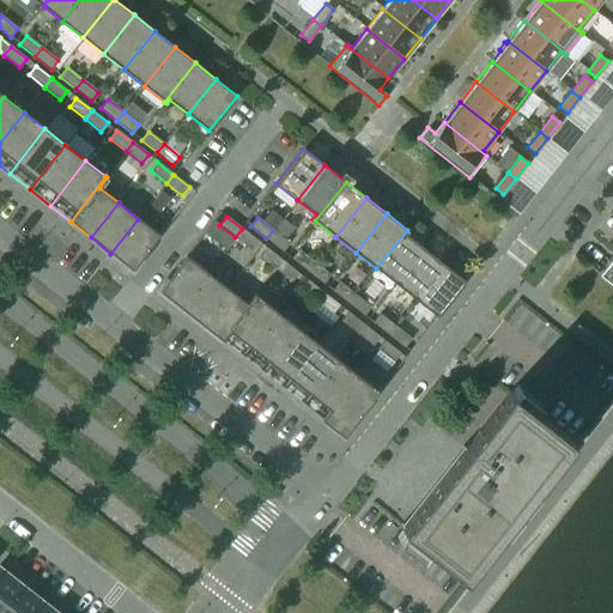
[(132,271),(159,235),(138,219),(110,254),(132,271)]
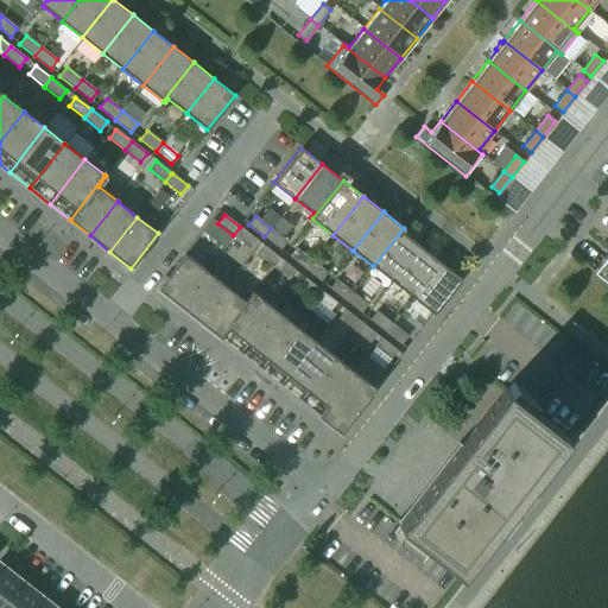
[(255,239),(240,227),(233,235),(248,247),(255,239)]
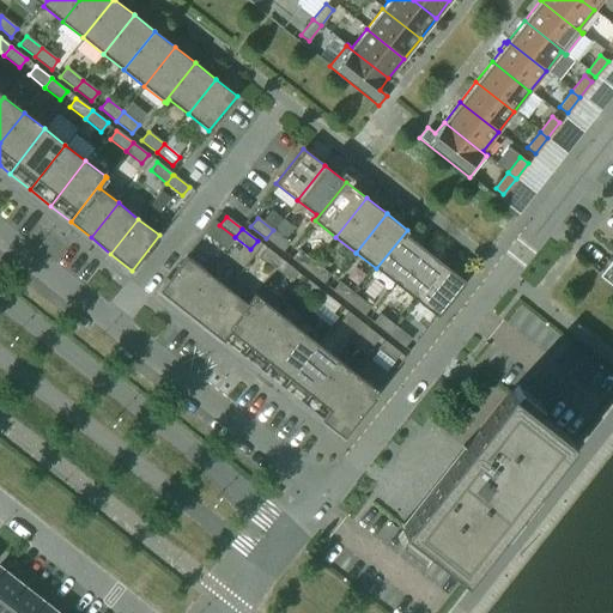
[(289,243),(273,230),(266,238),(283,252),(289,243)]
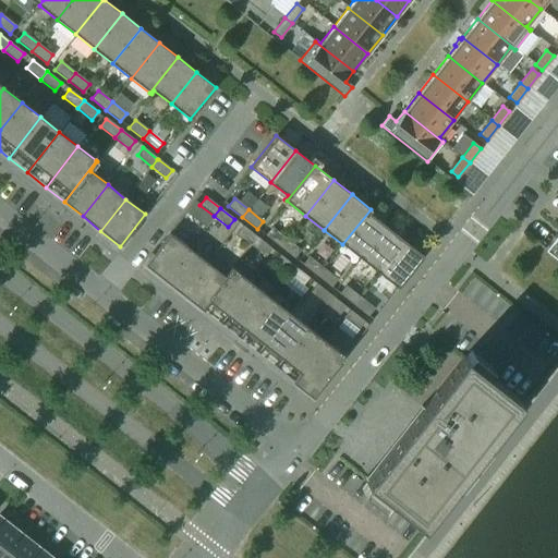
[(361,259),(386,227),(368,214),(372,209),(371,209),(342,244),(361,259)]
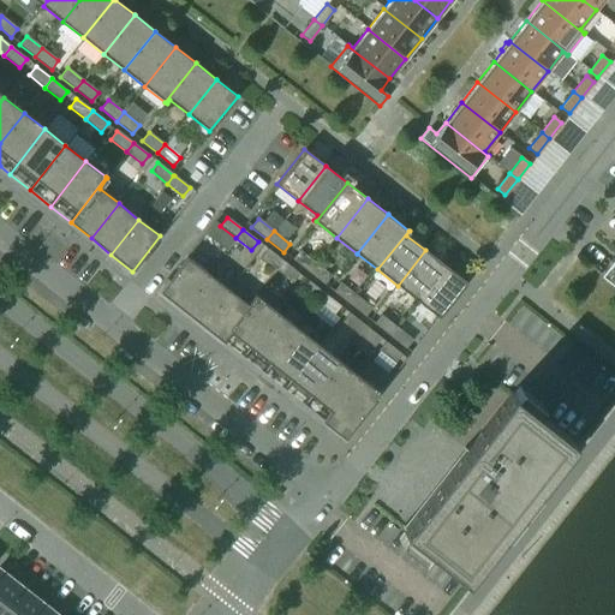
[(284,262),(268,249),(261,257),(276,270),(284,262)]
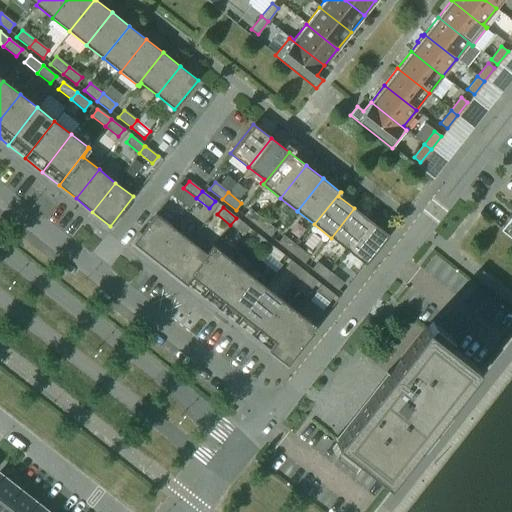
[(348,251),(371,222),(354,208),(331,238),(348,251)]
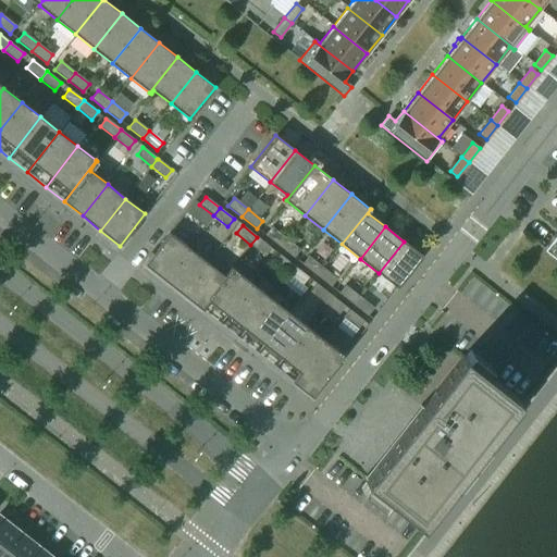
[(279,246),(285,238),(271,227),(264,235),(279,246)]
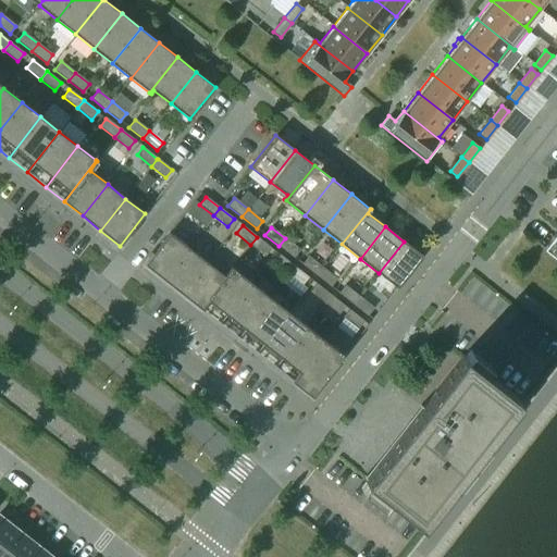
[(556,229),(542,248),(556,259),(556,229)]
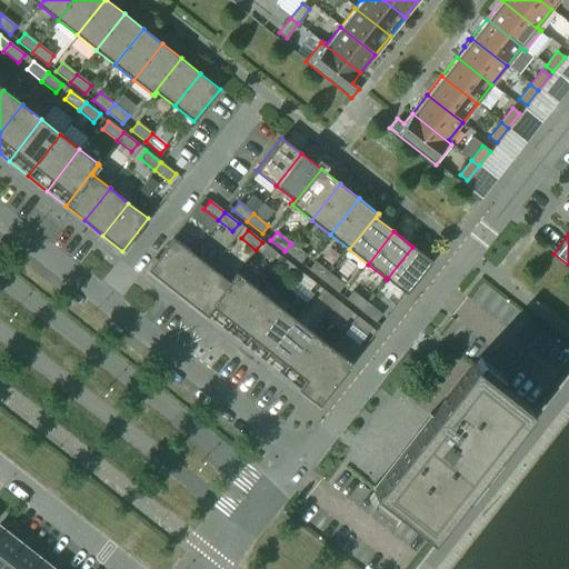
[(166,286),(191,252),(172,238),(147,270),(166,286)]
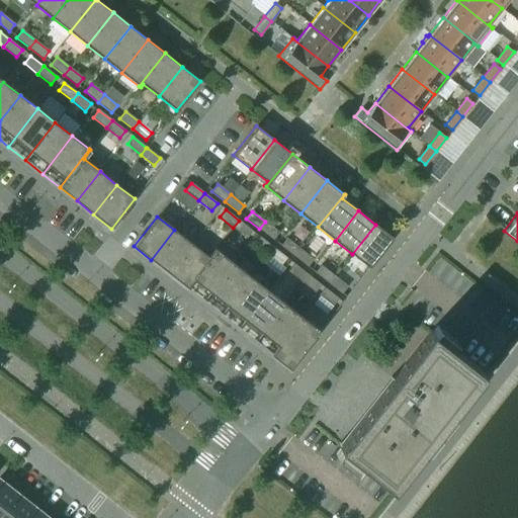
[(252,231),(239,221),(233,228),(246,238),(252,231)]
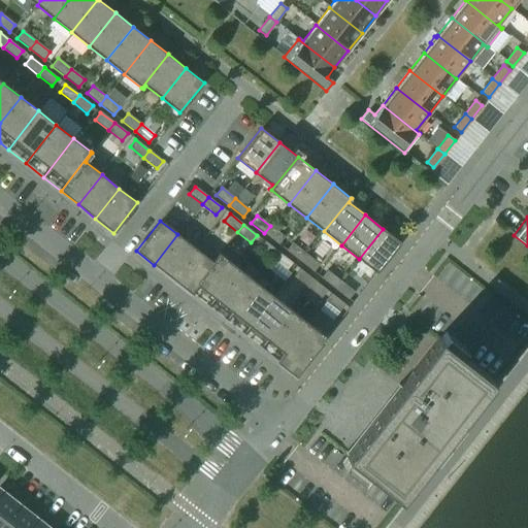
[(284,236),(270,226),(264,233),(277,243),(284,236)]
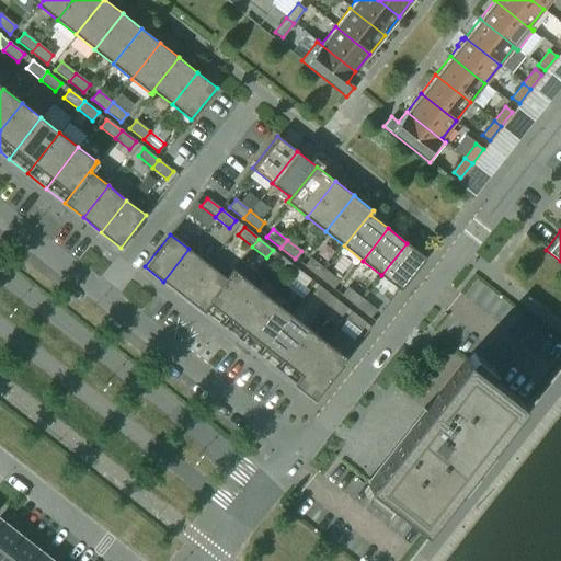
[(400,289),(425,258),(407,243),(381,275),(400,289)]
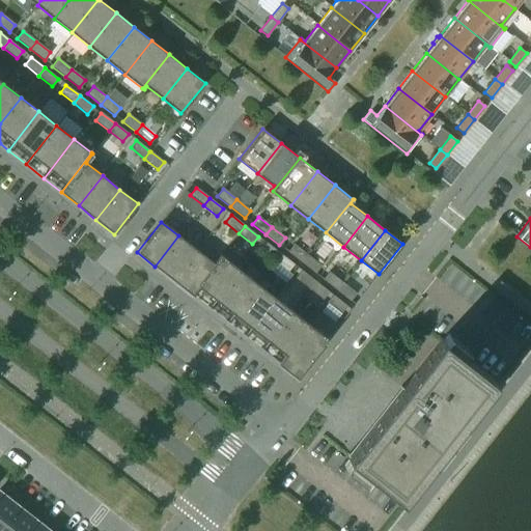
[(172,280),(196,250),(178,235),(155,267),(172,280)]
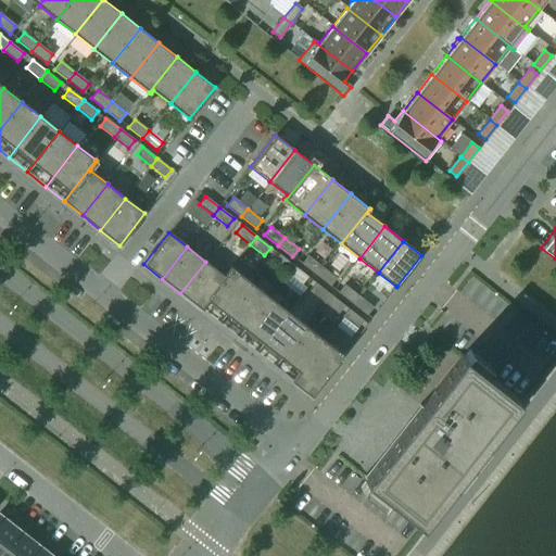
[(293,265),(278,254),(273,262),(287,274),(293,265)]
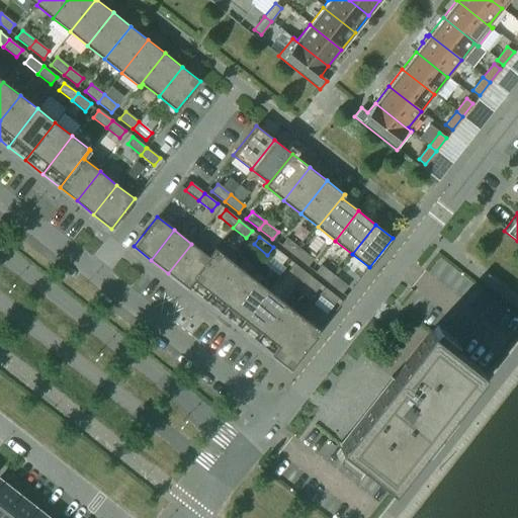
[(299,249),(286,238),(280,246),(293,256),(299,249)]
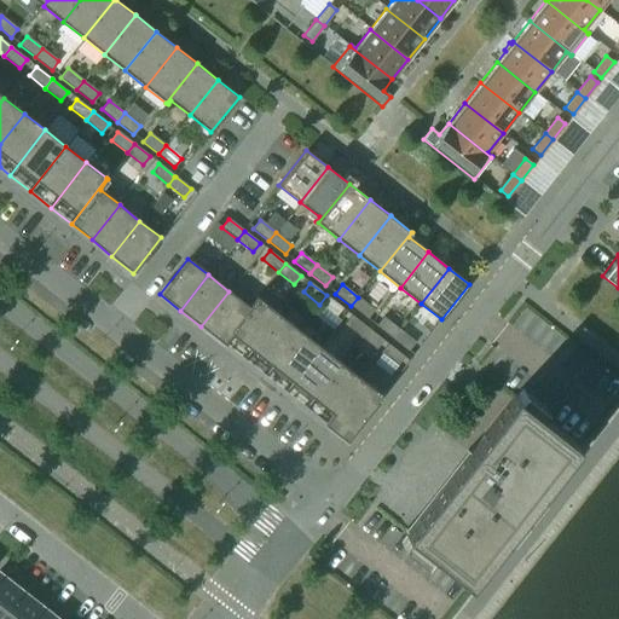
[(221,342),(258,298),(249,307),(229,291),(201,327),(221,342)]
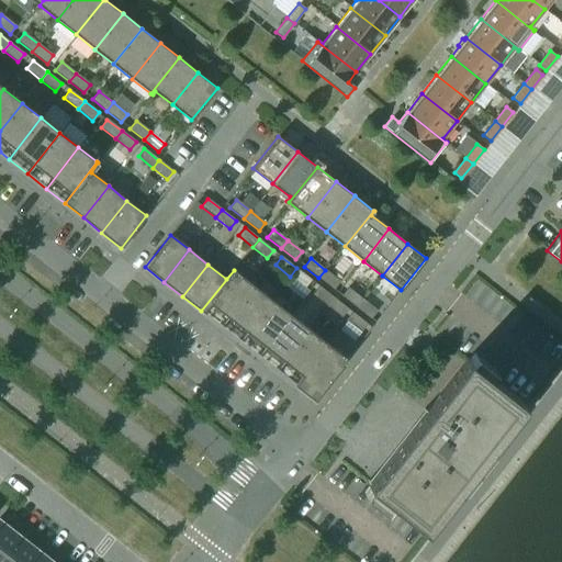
[(311,280),(296,268),(290,277),(304,288),(311,280)]
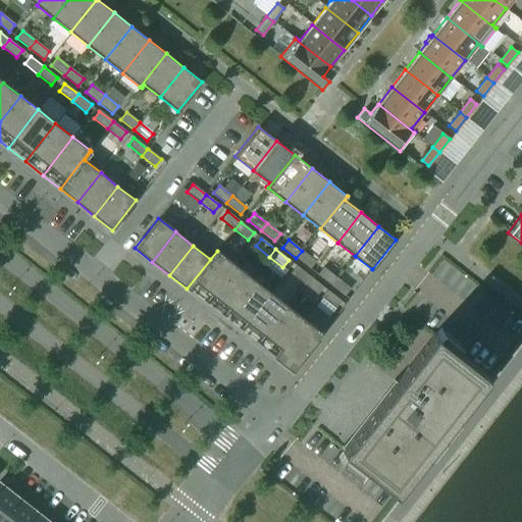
[(204,303),(235,264),(217,251),(187,289),(204,303)]
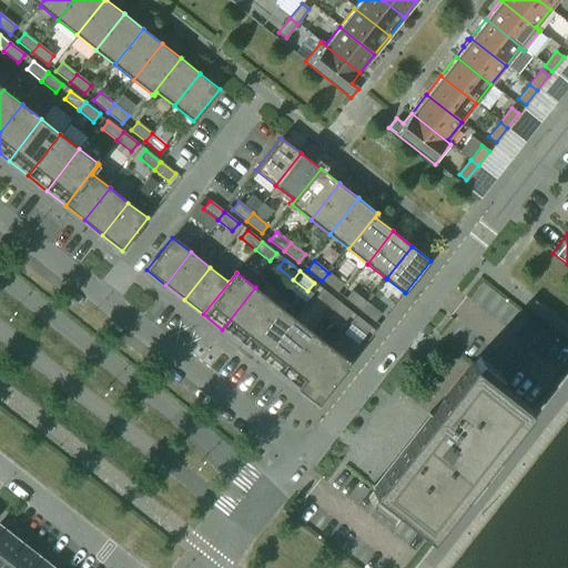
[(343,284),(328,273),(322,281),(336,292),(343,284)]
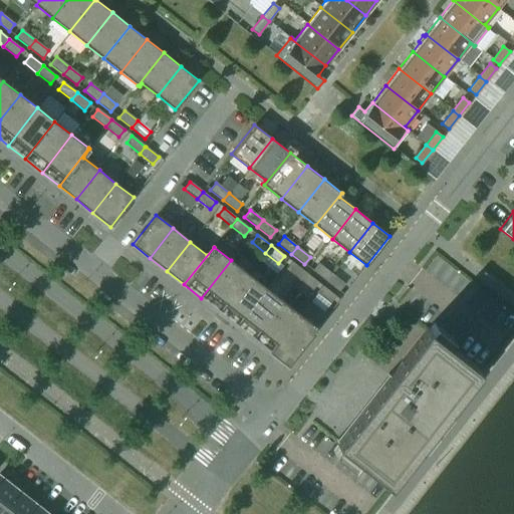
[(218,311),(248,273),(231,260),(201,298),(218,311)]
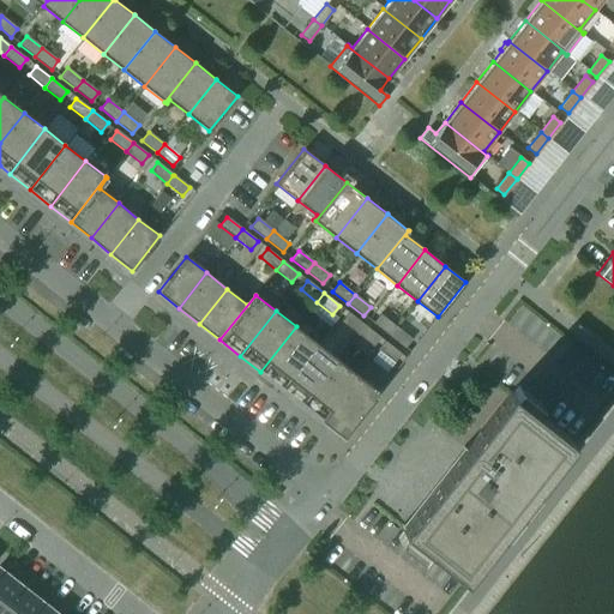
[(363,325),(348,313),(342,321),(356,333),(363,325)]
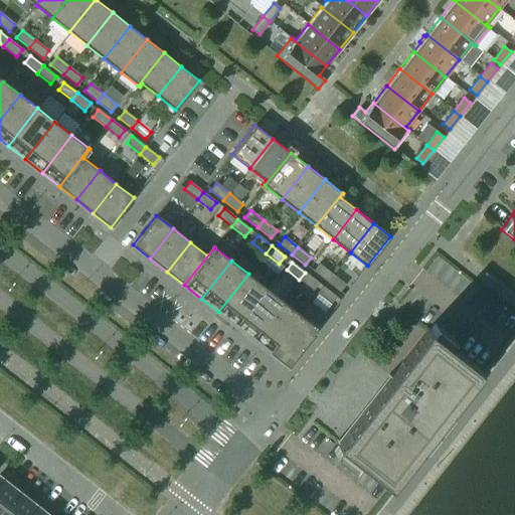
[(332,274),(319,264),(313,271),(326,282),(332,274)]
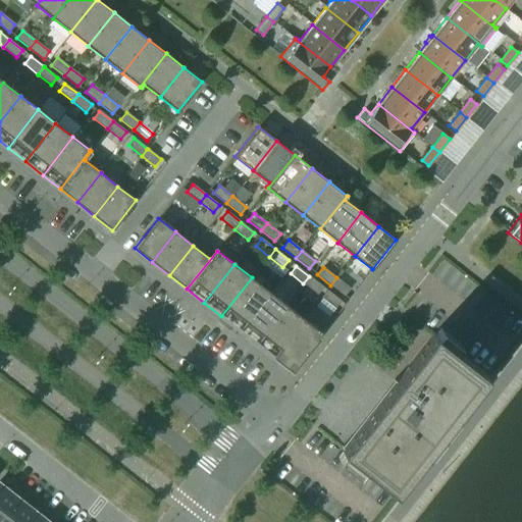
[(323,286),(309,276),(303,283),(317,295),(323,286)]
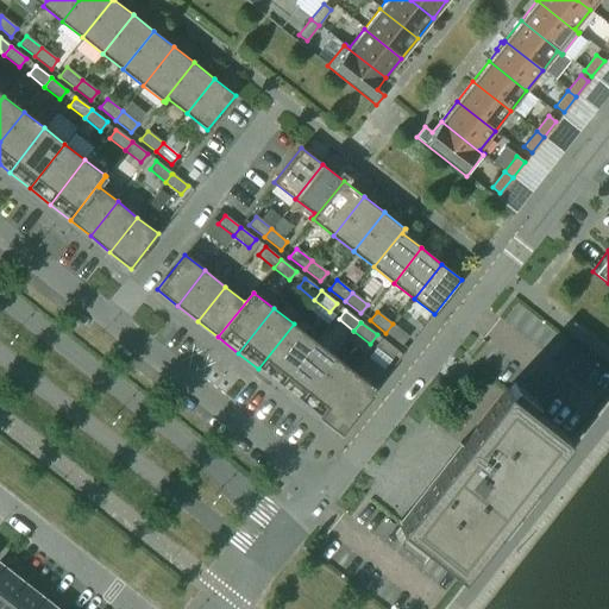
[(278,384),(314,340),(294,324),(258,369),(278,384)]
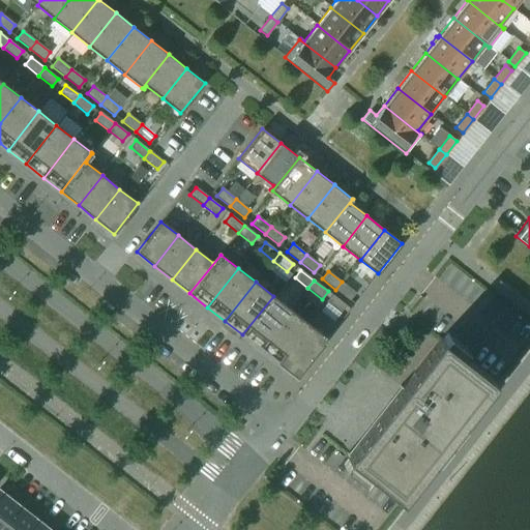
[(355,293),(342,282),(335,290),(349,300),(355,293)]
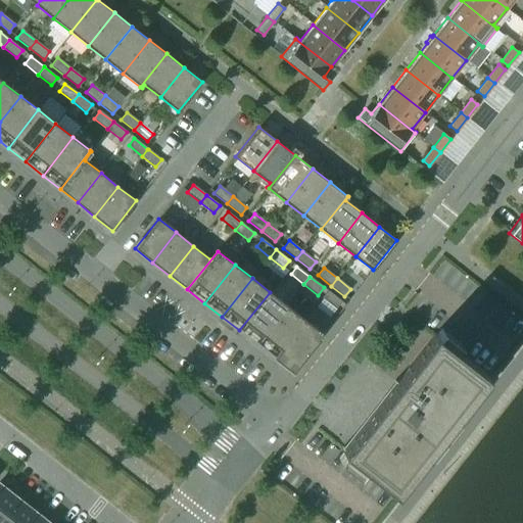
[(341,301),(327,290),(322,298),(335,308),(341,301)]
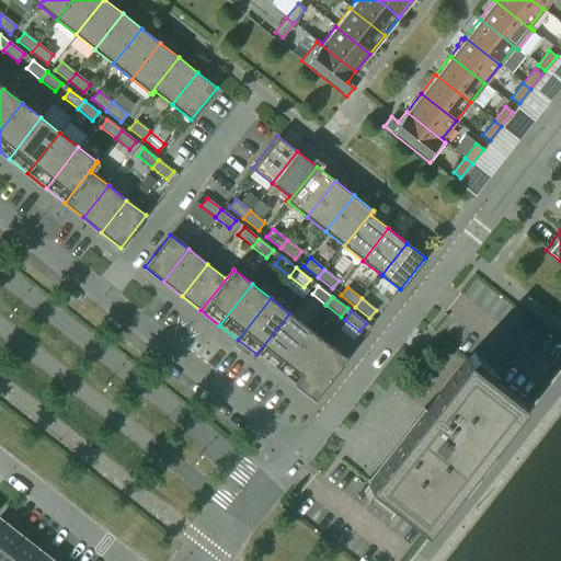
[(275,369),(308,328),(289,313),(256,354),(275,369)]
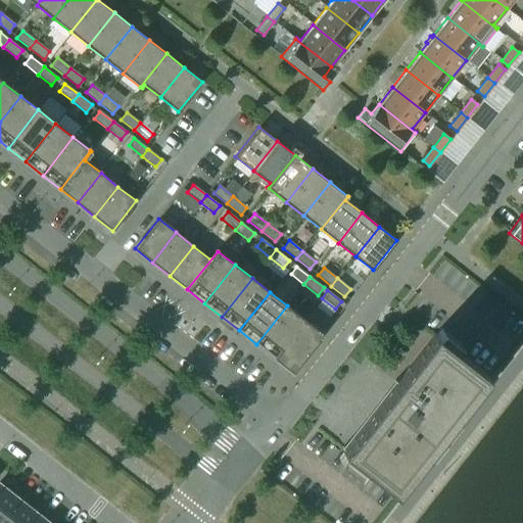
[(274,358),(304,320),(287,305),(256,344),(274,358)]
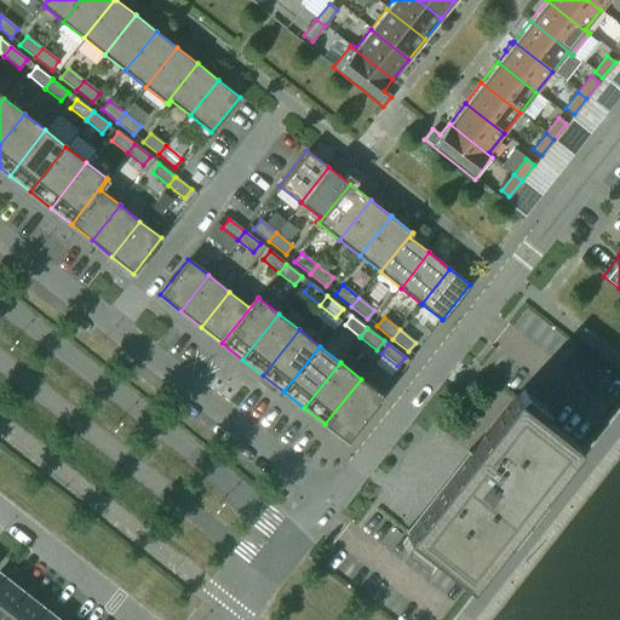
[(346,441),(383,396),(361,379),(325,424),(346,441)]
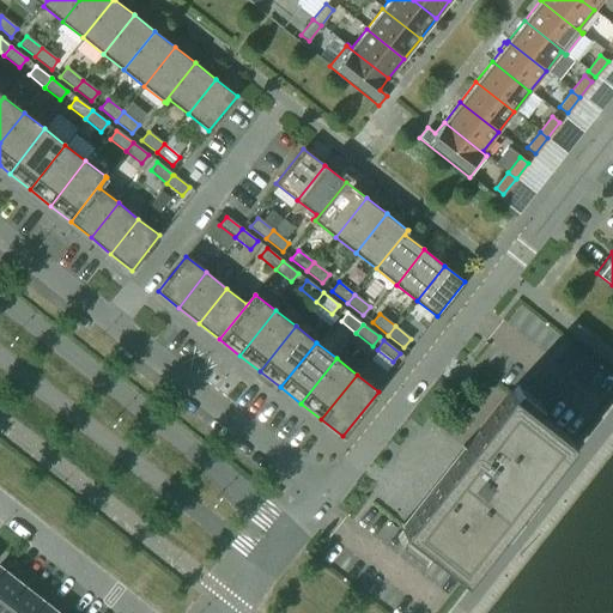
[(509,390),(400,529),(463,578),(571,441),(509,390)]
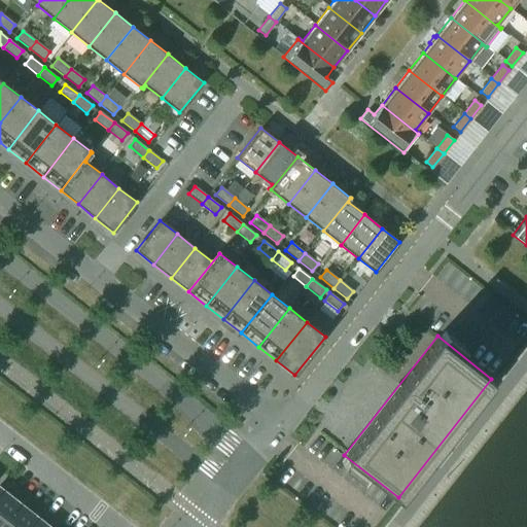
[(0,488),(0,522),(16,501),(0,488)]
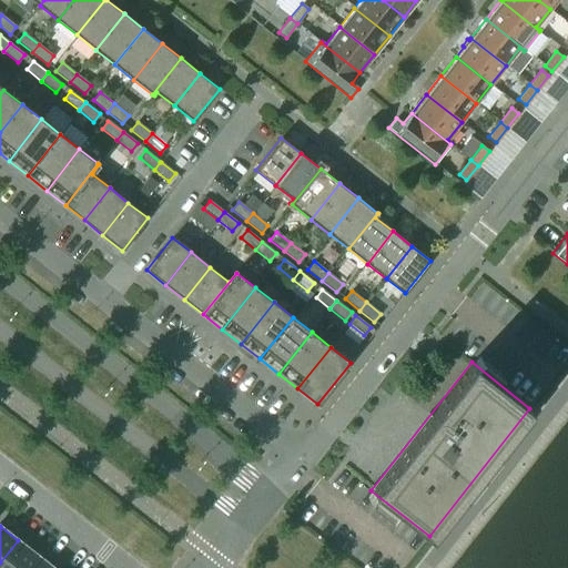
[(18,540),(0,563),(0,567),(26,567),(37,556),(18,540)]
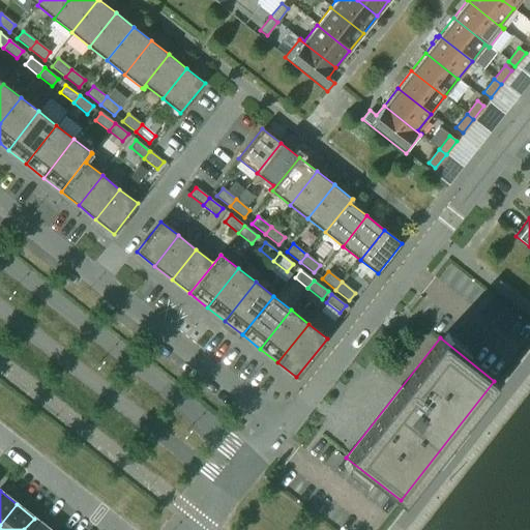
[(49,529),(34,519),(24,529),(49,529)]
